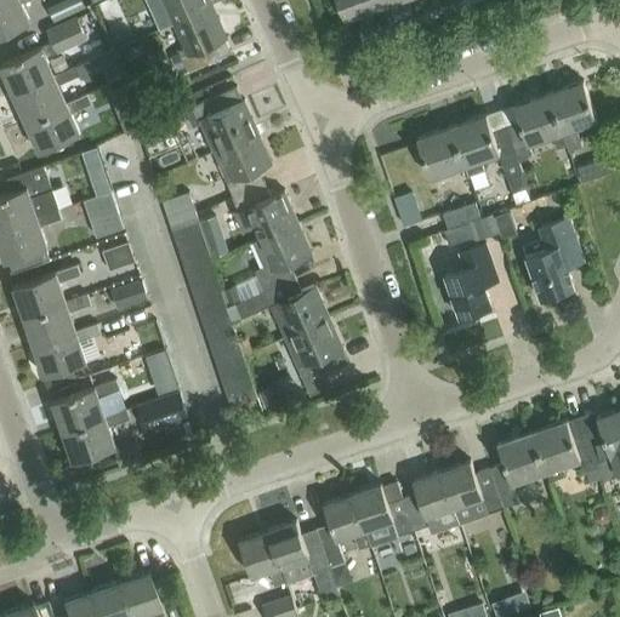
[(5,0),(0,3),(0,38),(29,24),(21,5),(30,0),(5,0)]
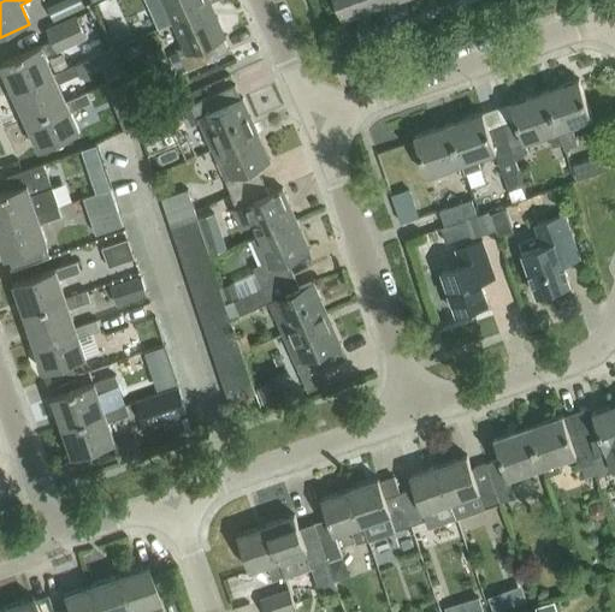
[(78,0),(65,0),(46,10),(52,24),(83,10),(78,0)]
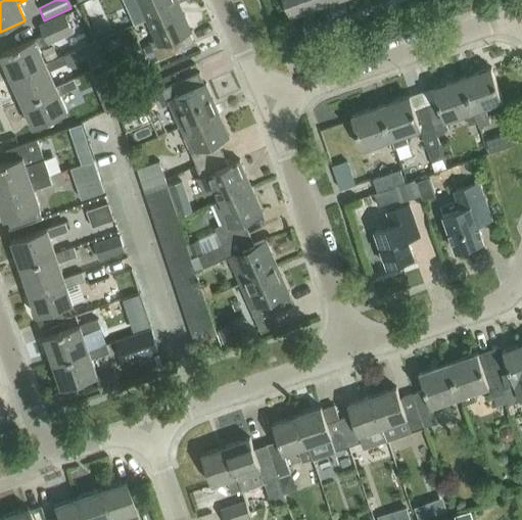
[(130,0),(132,2),(137,0),(146,21),(179,7),(176,0),(130,0)]
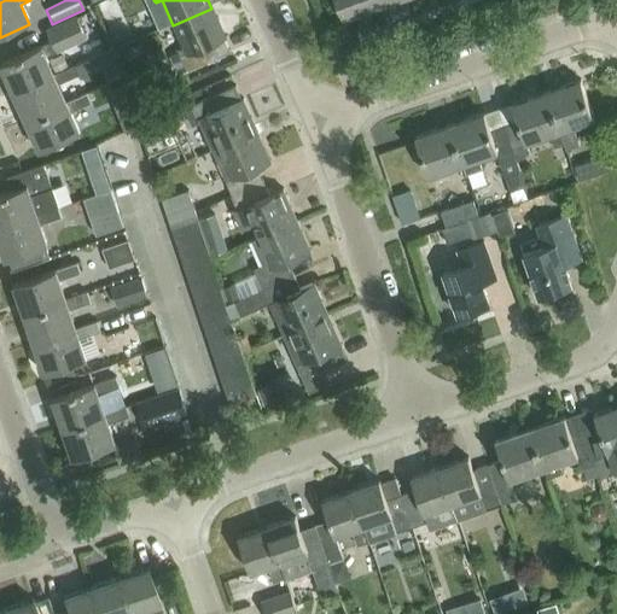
[(374,11),(370,0),(336,0),(344,22),(374,11)]
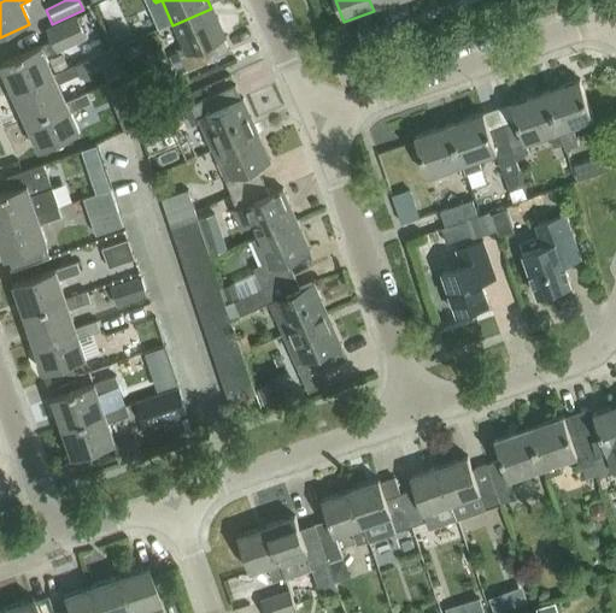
[(369,0),(374,11),(402,0),(369,0)]
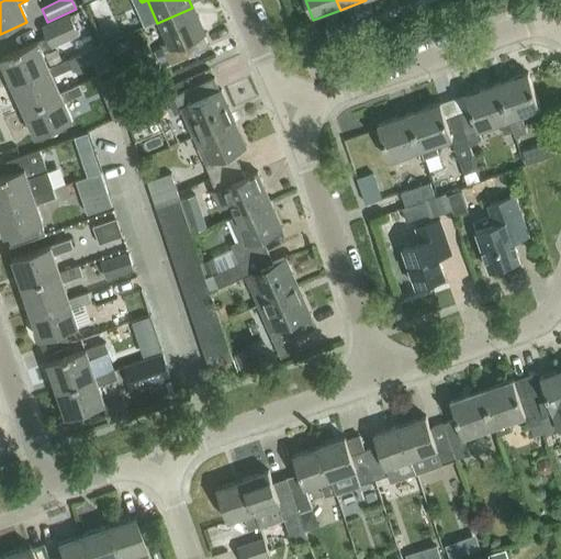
[(204,35),(192,8),(157,23),(167,45),(161,47),(169,67),(208,49),(202,36),(204,35)]
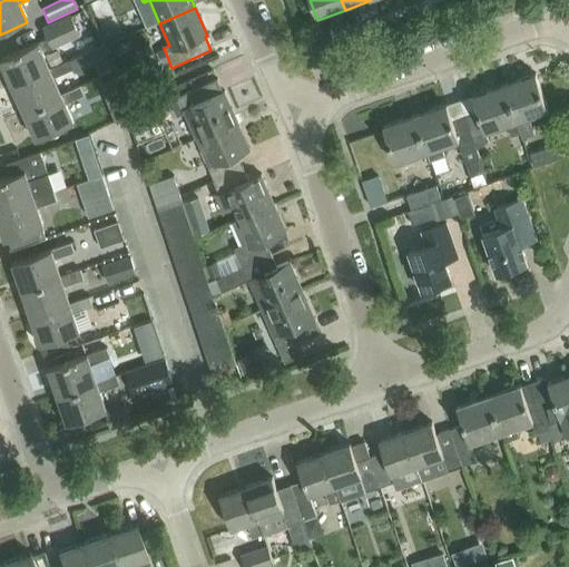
[(49,71),(49,70),(41,54),(60,45),(78,37),(69,17),(42,29),(47,39),(0,61),(0,64),(11,88),(49,71)]
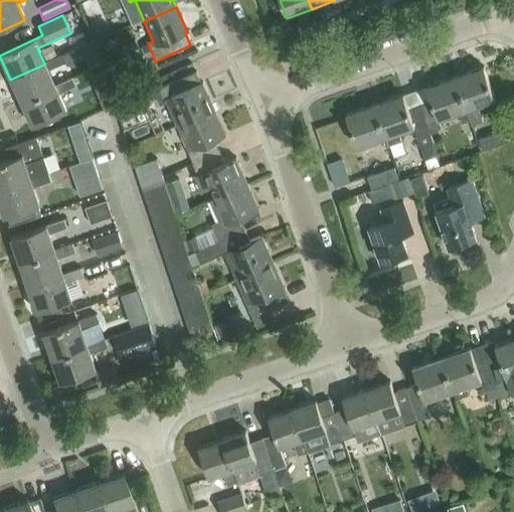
[(154,59),(148,46),(140,49),(146,63),(154,59)]
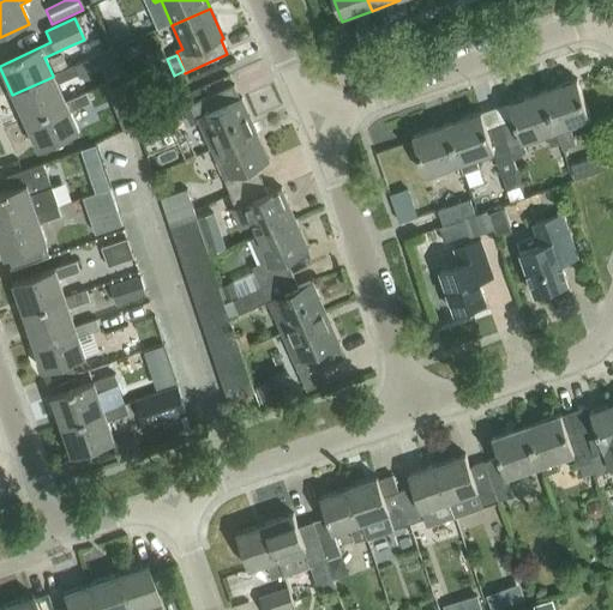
[(12,95),(25,122),(65,104),(65,103),(56,85),(77,76),(72,66),(53,76),(53,77),(12,95)]
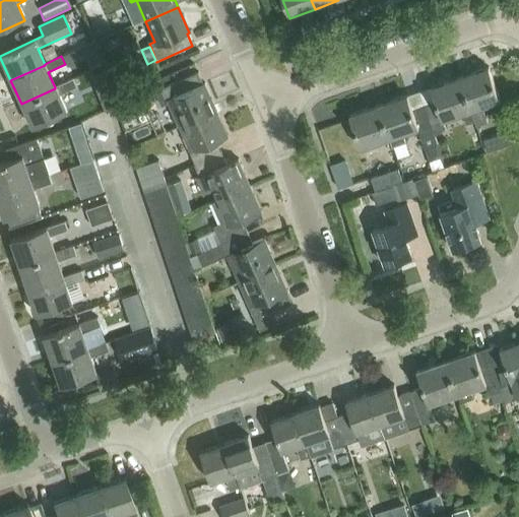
[(487,124),(481,109),(500,103),(489,70),(459,79),(473,122),(475,127),(487,124)]
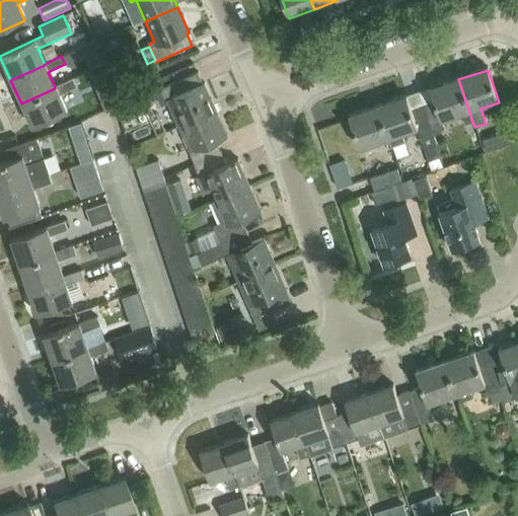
[(181,126),(215,112),(203,84),(202,85),(197,74),(160,90),(168,107),(177,128),(181,126)]
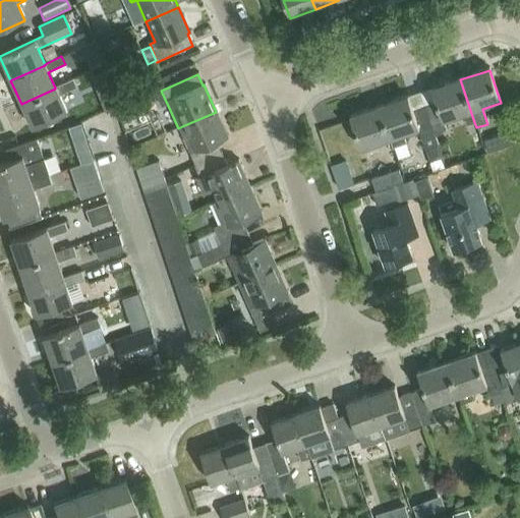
[(55,89),(21,104),(33,128),(66,113),(59,97),(76,89),(72,79),(55,88),(55,89)]
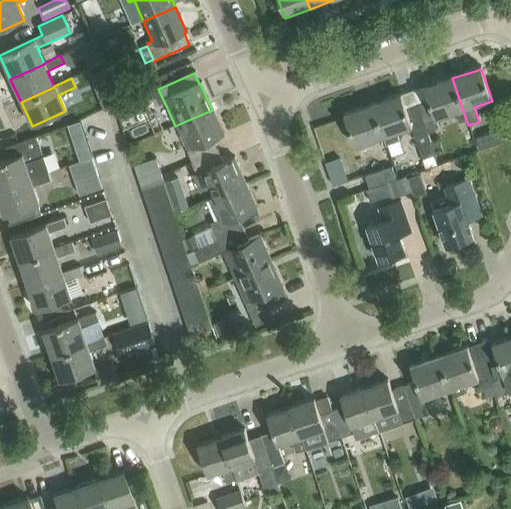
[(436,120),(454,114),(457,123),(466,120),(452,78),(424,88),(429,102),(418,106),(428,135),(435,133),(434,130),(438,128),(436,120)]
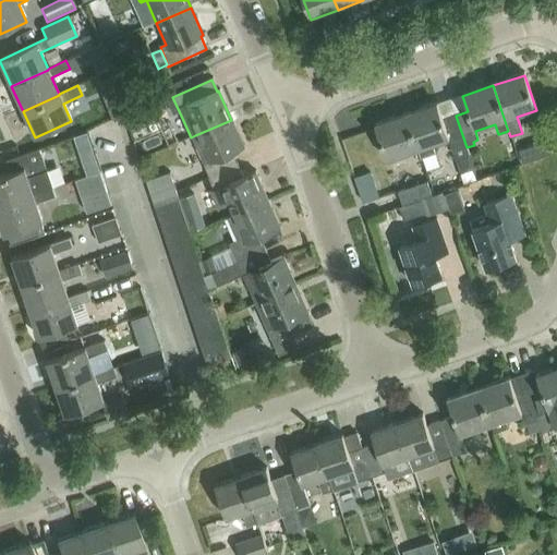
[(156,93),(135,103),(145,122),(166,112),(156,93)]
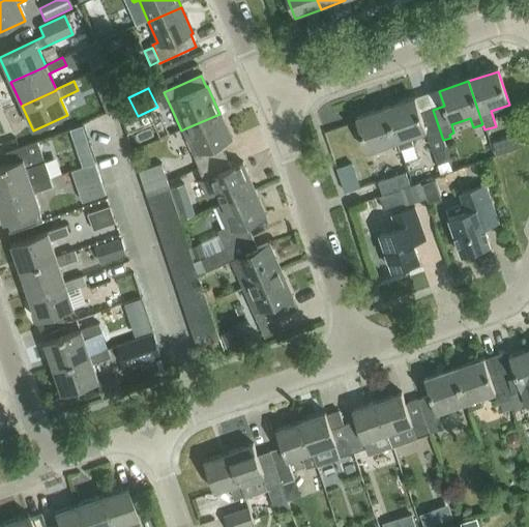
[(122,106),(120,99),(109,104),(104,89),(93,92),(100,113),(122,106)]
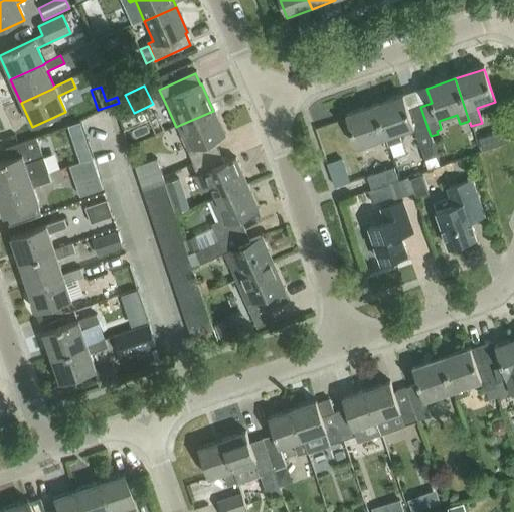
[(374,107),(385,139),(388,147),(400,143),(397,135),(414,130),(427,167),(438,164),(432,145),(434,144),(431,136),(420,107),(408,111),(403,97),(374,107)]
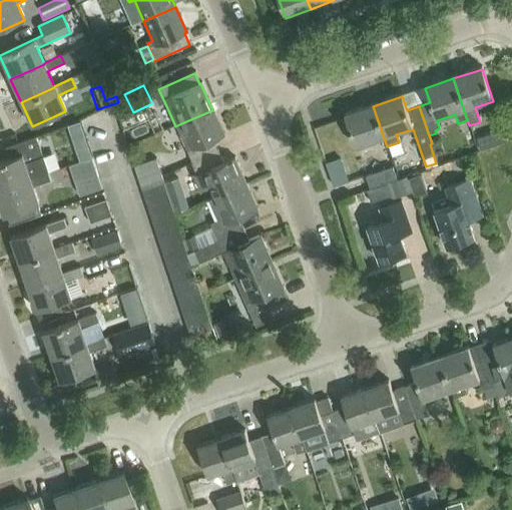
[(384,138),(373,106),(345,115),(356,148),(384,138)]
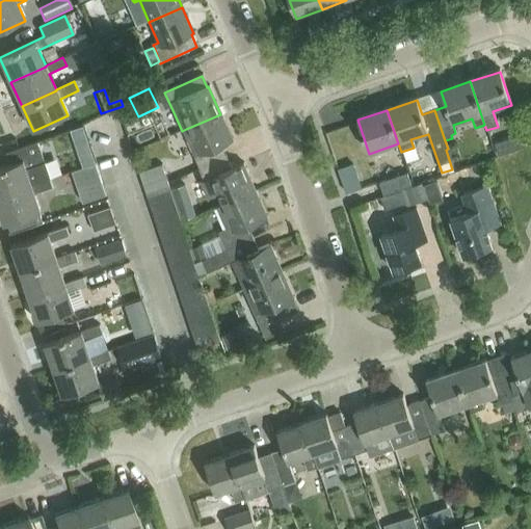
[(191,153),(198,170),(227,158),(221,147),(233,141),(220,114),(186,129),(182,131),(191,153)]
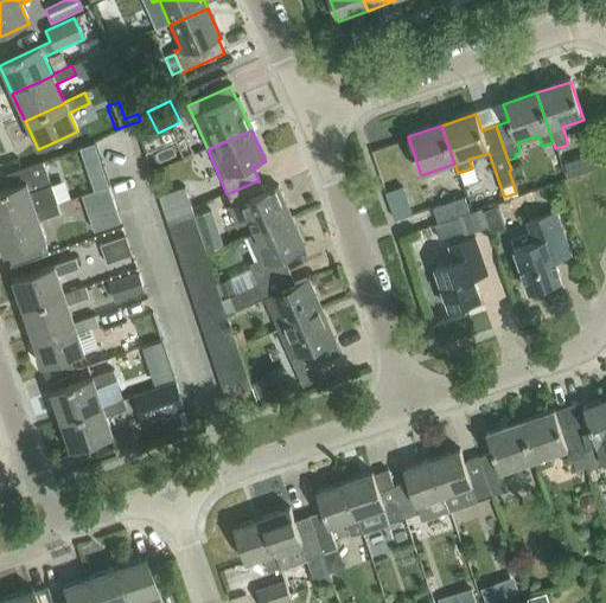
[(571,179),(600,170),(595,154),(565,165),(571,179)]
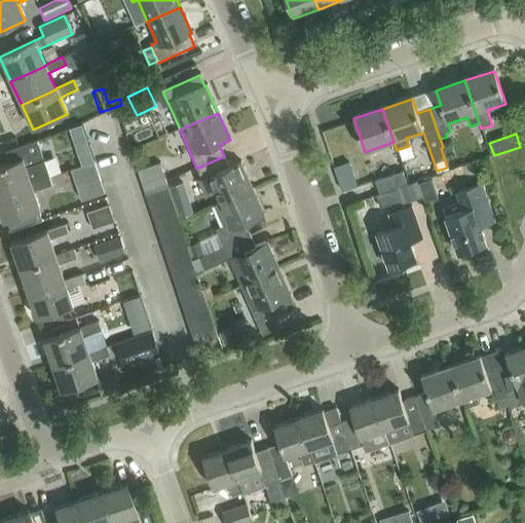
[(0,195),(31,185),(31,184),(49,177),(44,161),(37,141),(5,153),(9,163),(0,166),(0,195)]
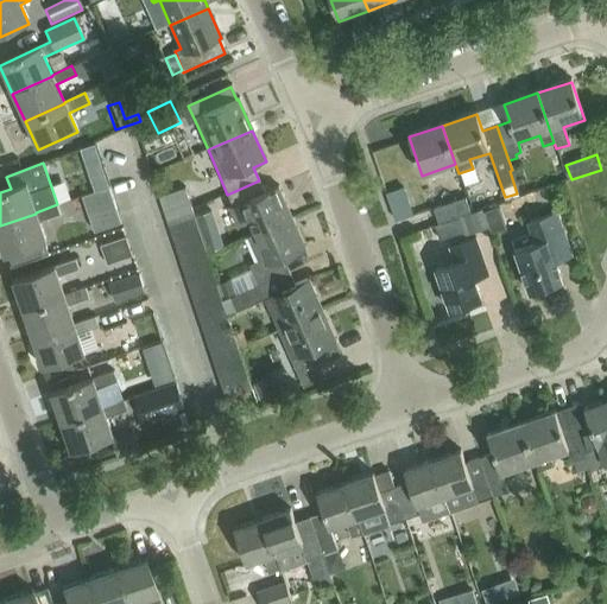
[(246,223),(252,237),(291,220),(277,188),(265,194),(259,180),(227,195),(233,207),(228,209),(236,228),(246,223)]
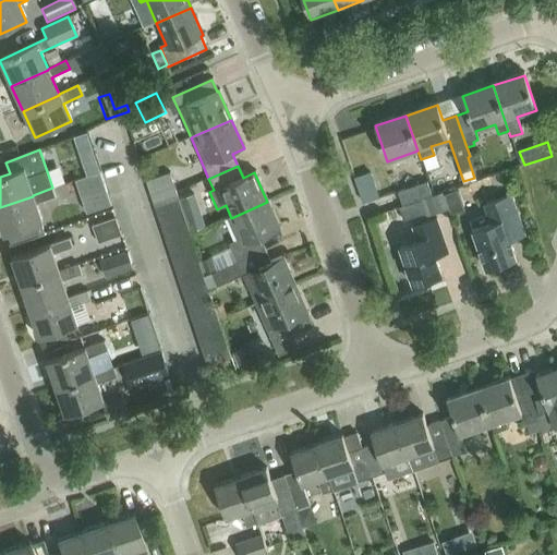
[(75,181),(82,202),(87,214),(111,205),(99,172),(75,181)]
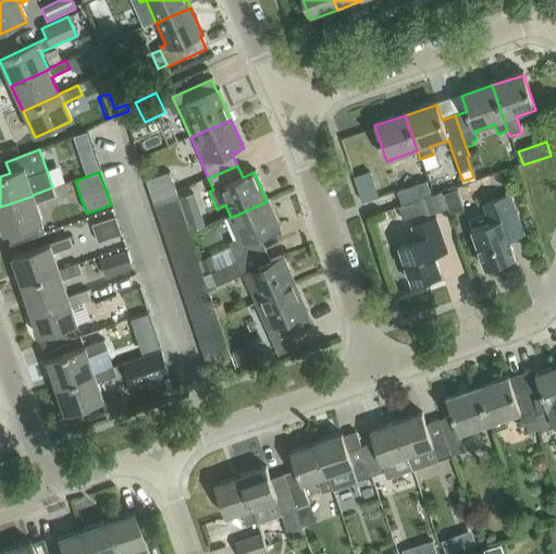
[(150,196),(174,187),(170,174),(146,182),(150,196)]
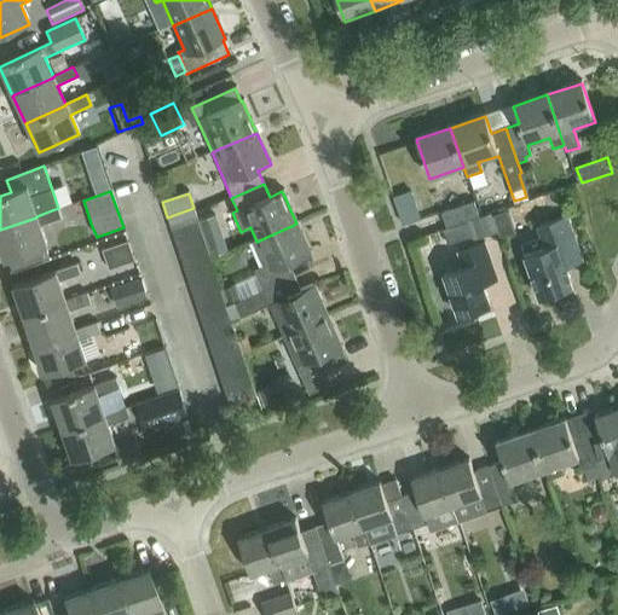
[(446,228),(479,218),(474,203),(442,214),(446,228)]
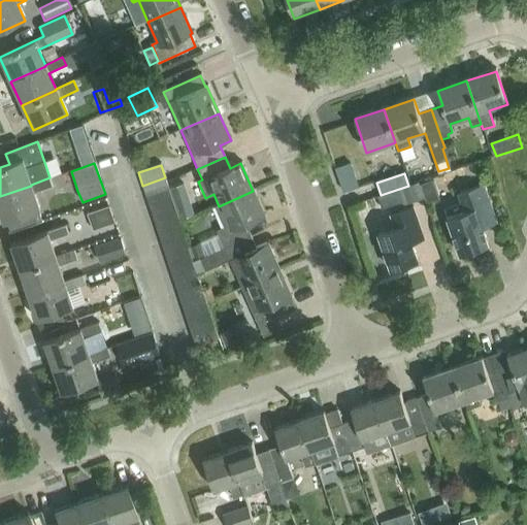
[(41,222),(38,211),(40,210),(34,194),(53,187),(50,177),(31,185),(31,186),(0,196),(0,210),(4,223),(6,223),(10,233),(41,222)]
